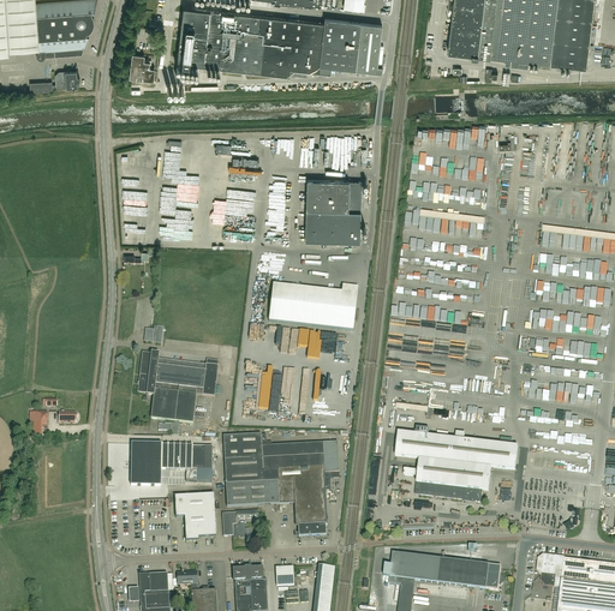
[(36,0),(40,48),(39,48),(37,51),(37,54),(40,57),(43,57),(46,54),(54,53),(54,54),(55,54),(55,53),(82,52),(85,35),(87,34),(88,34),(89,33),(90,31),(90,30),(91,29),(93,28),(93,27),(93,25),(93,24),(94,23),(93,22),(93,21),(93,19),(93,18),(91,17),(91,16),(90,15),(93,0),(36,0)]
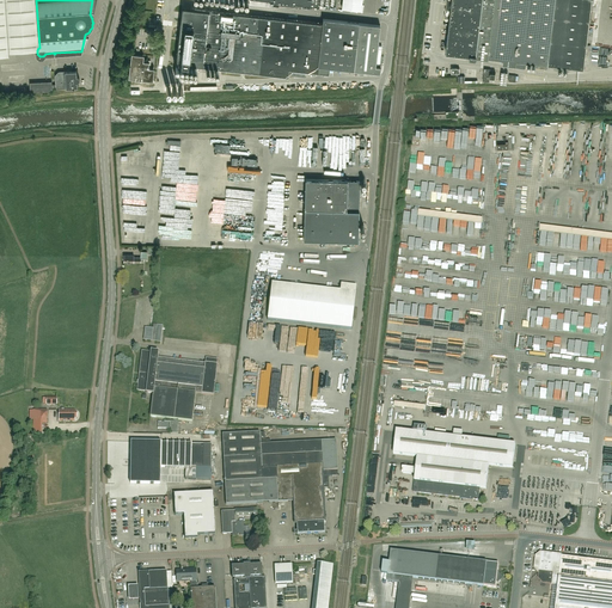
[(452,0),(446,49),(469,51),(469,54),(476,54),(476,53),(502,56),(502,60),(526,63),(526,59),(583,66),(591,0),(452,0)]
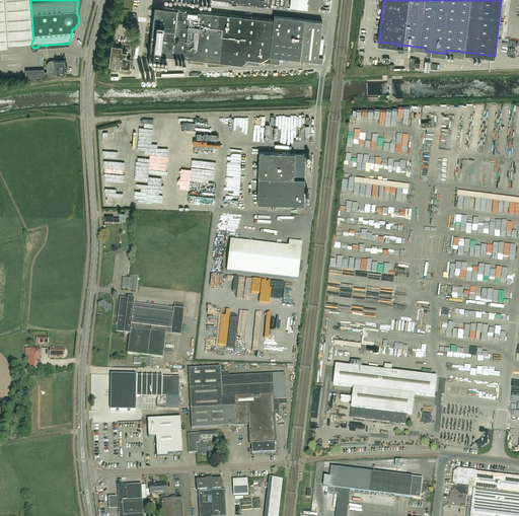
[(247,56),(246,60),(258,62),(260,57),(279,60),(280,54),(322,59),(322,53),(322,52),(318,52),(322,18),(274,12),(274,16),(154,3),(149,51),(244,62),(245,56),(247,56)]
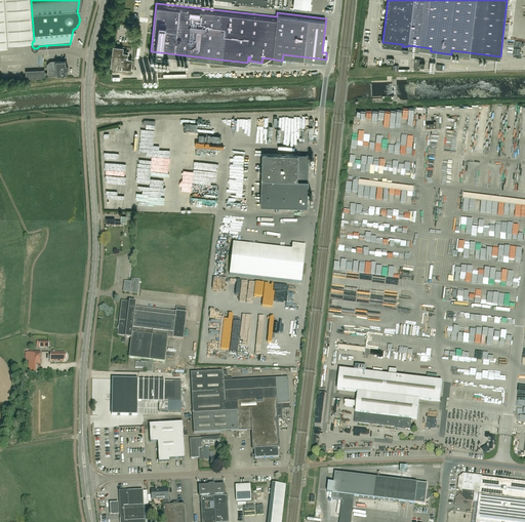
[(128,53),(129,49),(124,48),(124,49),(123,49),(123,44),(113,43),(111,64),(131,67),(132,55),(127,55),(127,53),(128,53)]
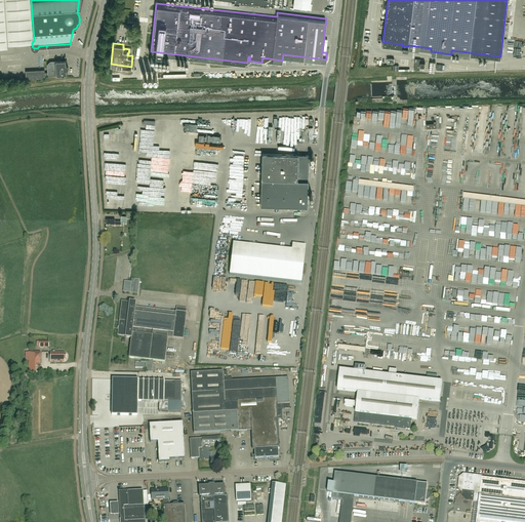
[(420,56),(415,56),(414,67),(419,68),(420,64),(425,65),(426,59),(420,59),(420,56)]
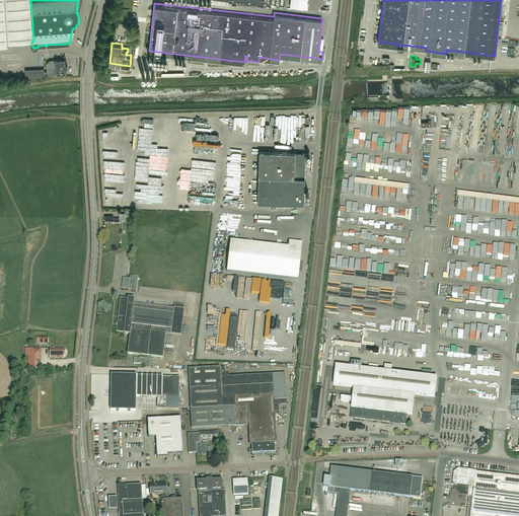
[(65,62),(65,57),(51,58),(49,61),(50,65),(48,65),(47,65),(48,72),(66,71),(65,67),(66,67),(67,66),(67,65),(68,65),(68,64),(67,63),(66,62),(65,62)]
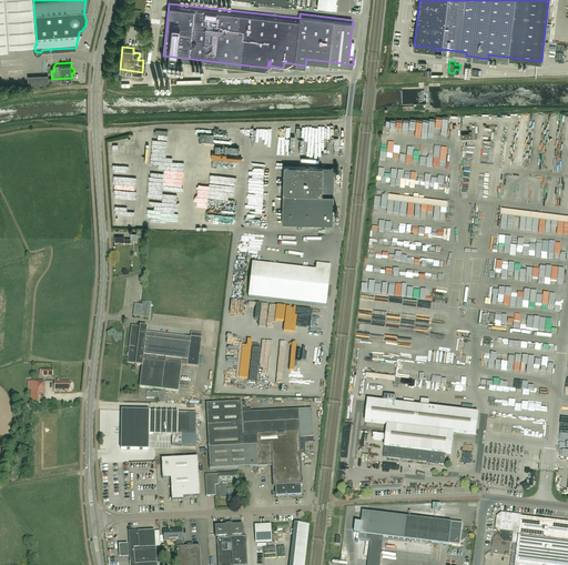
[(48,81),(48,72),(28,73),(28,82),(48,81)]
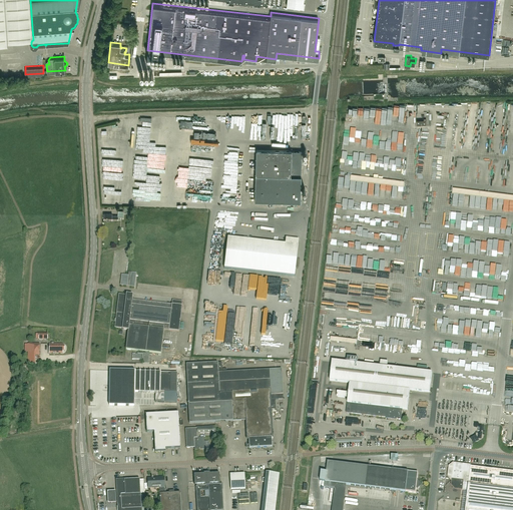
[(357,110),(357,112),(361,113),(362,108),(360,108),(360,109),(355,108),(355,105),(354,104),(353,110),(357,110)]
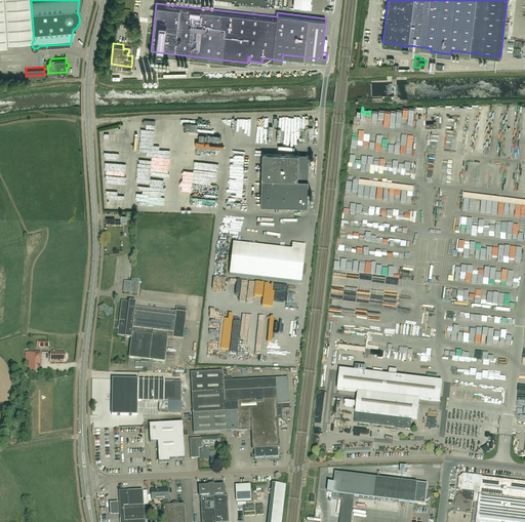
[(220,143),(201,142),(201,138),(196,138),(196,139),(186,139),(186,146),(219,148),(220,143)]
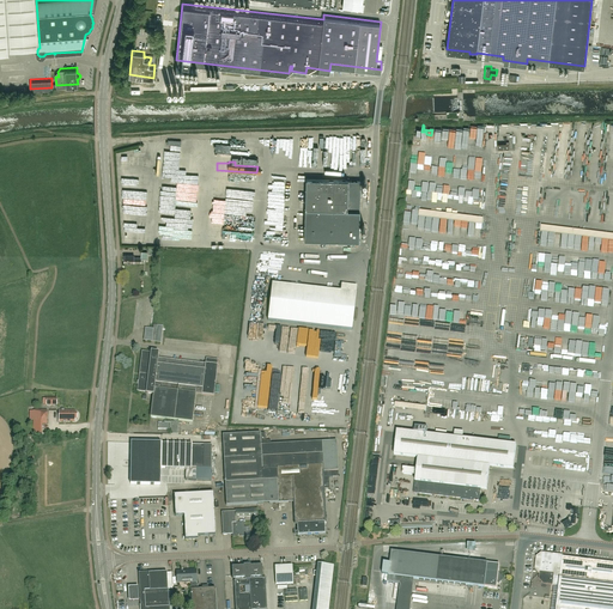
[(283,202),(284,174),(269,172),(269,184),(274,184),(274,189),(269,189),(269,201),(267,201),(266,208),(283,208),(283,202)]
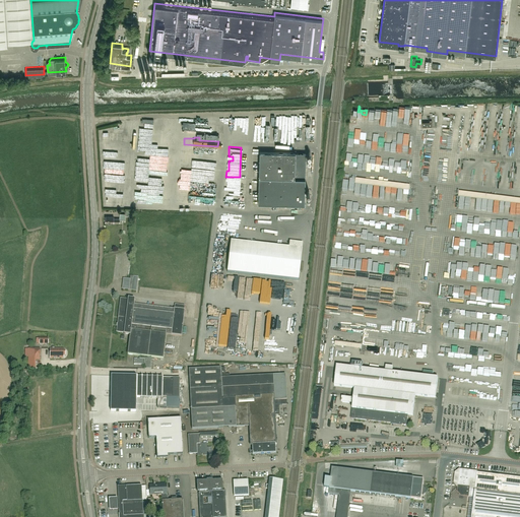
[(365,160),(367,160),(367,165),(376,165),(377,158),(372,158),(372,149),(366,148),(365,160)]
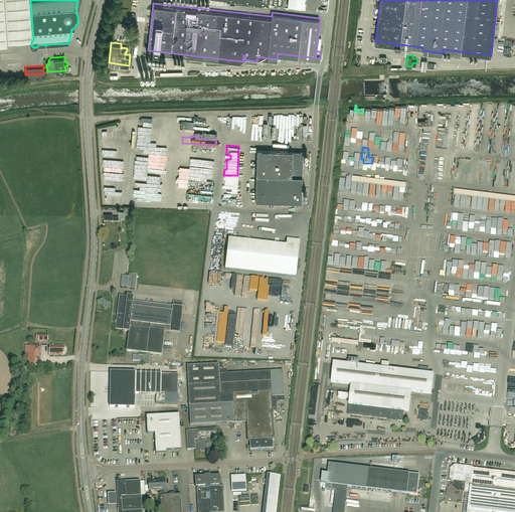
[(302,200),(303,149),(258,148),(255,198),(302,200)]
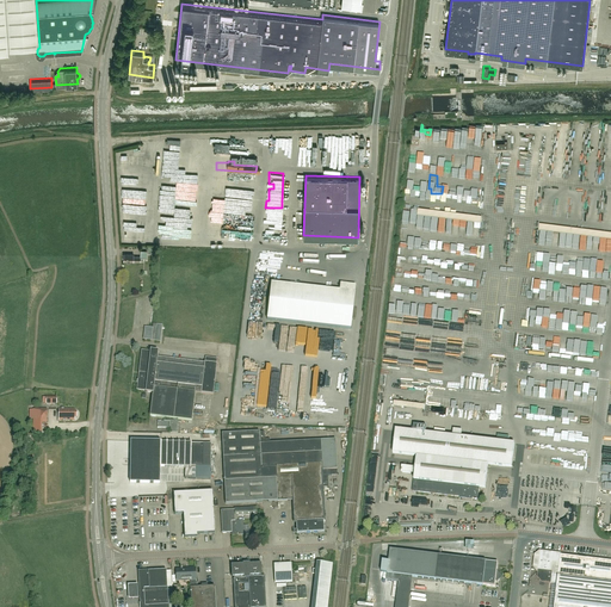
[(451,177),(450,192),(443,192),(443,194),(457,194),(457,196),(463,196),(463,198),(473,198),(473,193),(462,193),(463,180),(457,180),(457,177),(451,177)]
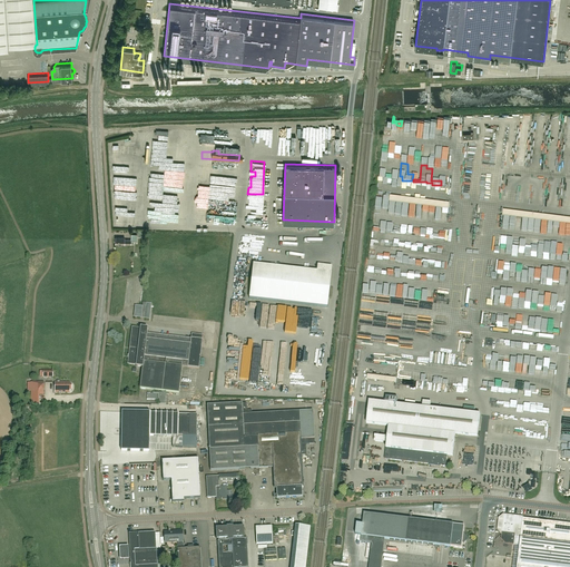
[(209,183),(208,193),(216,193),(216,197),(228,198),(228,194),(235,195),(235,187),(227,187),(228,183),(223,183),(223,187),(217,186),(217,183),(209,183)]
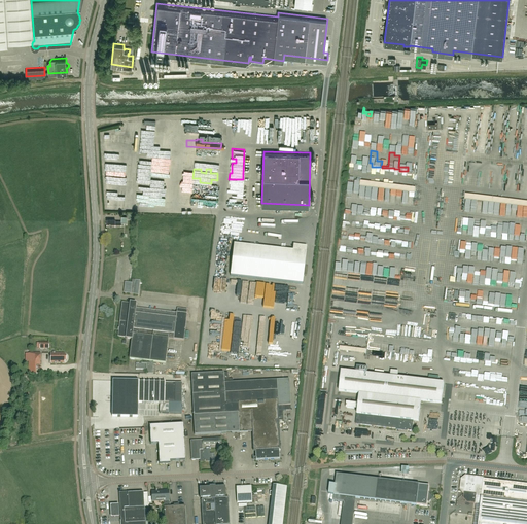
[(415,188),(416,183),(360,177),(359,182),(386,185),(391,186),(390,196),(395,196),(396,186),(415,188)]
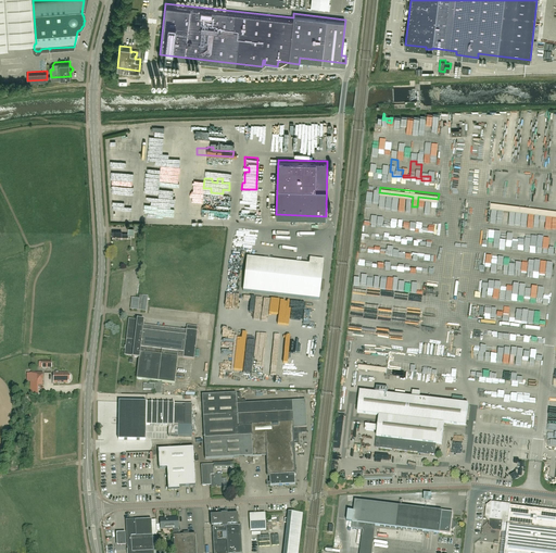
[(256,210),(257,206),(244,205),(244,211),(248,211),(247,217),(256,218),(257,212),(254,211),(254,209),(256,210)]
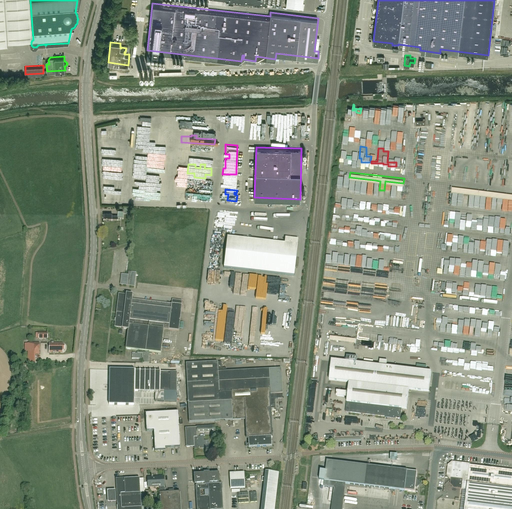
[(491,207),(497,207),(496,195),(488,195),(489,201),(485,201),(485,205),(491,205),(491,207)]
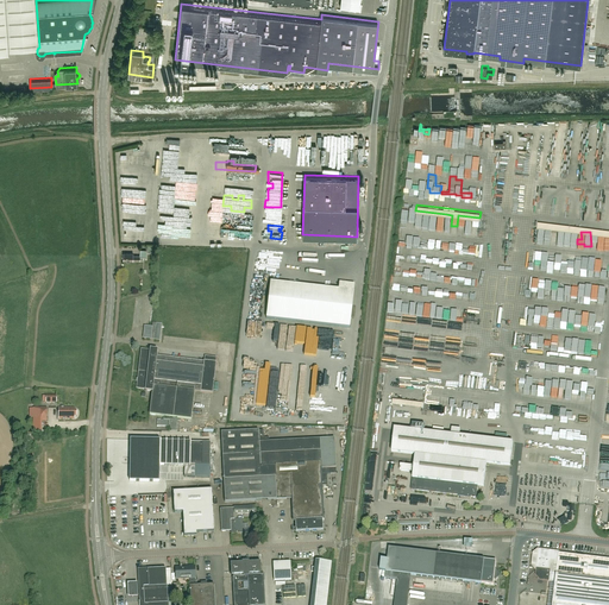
[(456,239),(456,249),(481,250),(481,246),(476,245),(476,246),(463,245),(464,239),(456,239)]
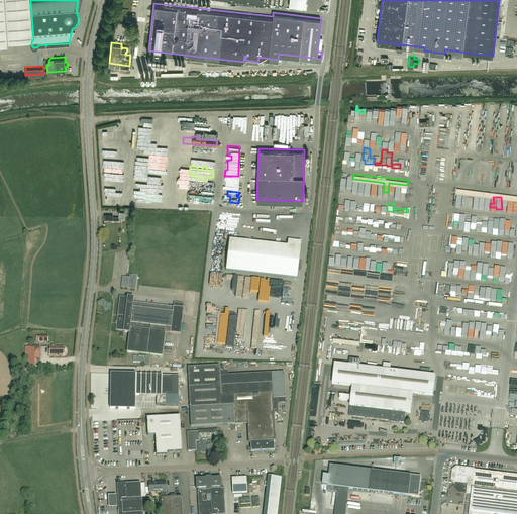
[(105,218),(119,218),(119,216),(124,216),(124,210),(119,210),(119,214),(113,214),(113,212),(105,212),(105,218)]
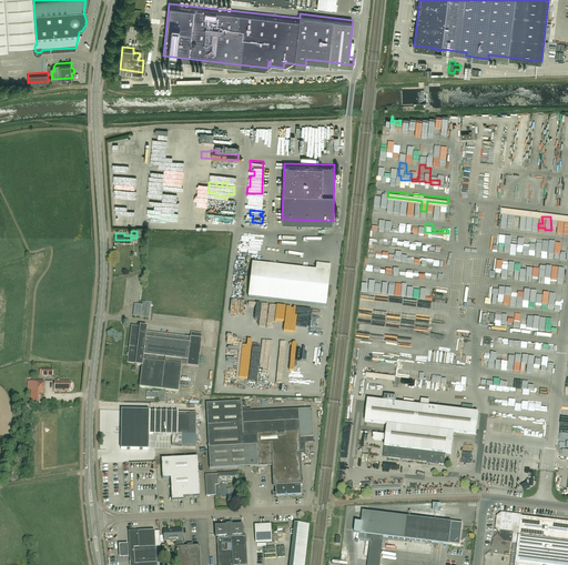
[(560,253),(561,239),(549,238),(549,240),(543,239),(543,242),(536,241),(534,254),(543,254),(543,252),(548,252),(548,251),(556,252),(555,253),(560,253)]
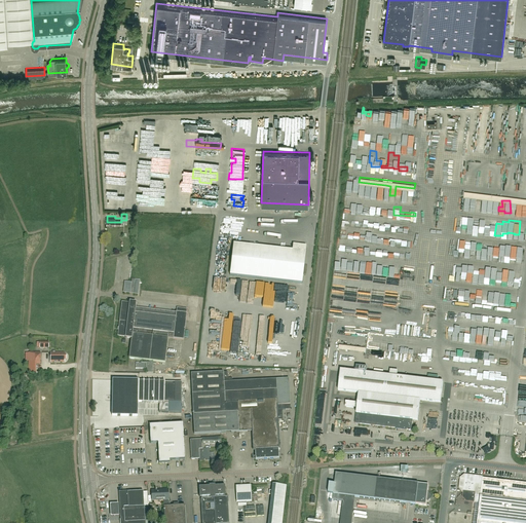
[(482,247),(482,239),(476,239),(476,258),(481,258),(481,257),(486,257),(487,247),(482,247)]
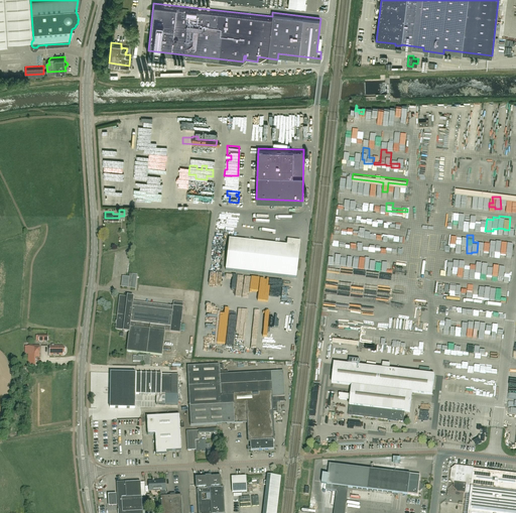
[(287,243),(229,236),(226,267),(296,275),(300,238),(287,237),(287,243)]
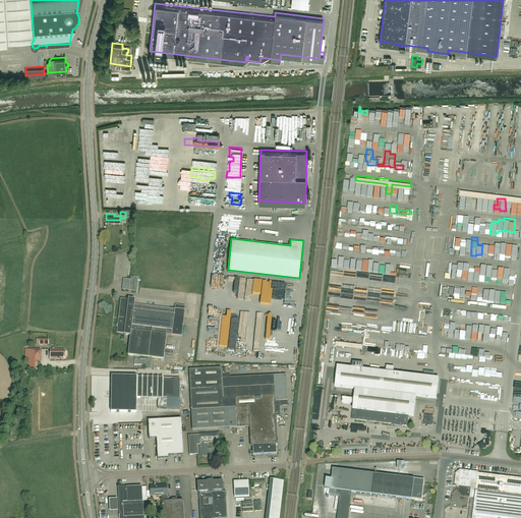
[(454,250),(466,250),(466,239),(461,239),(461,241),(454,241),(454,250)]
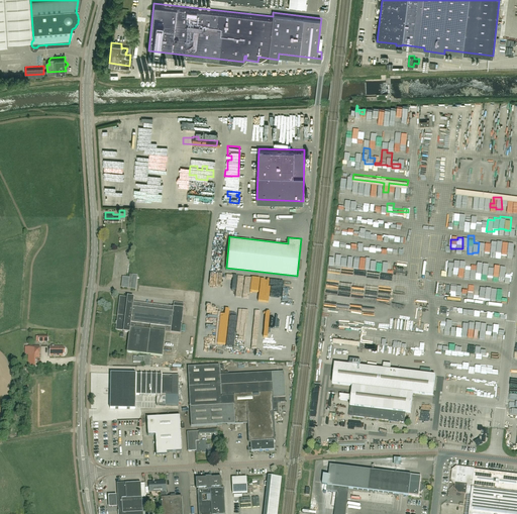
[(502,253),(508,254),(508,247),(514,248),(514,242),(508,242),(508,241),(503,240),(502,247),(497,247),(497,250),(492,250),(491,252),(502,253)]
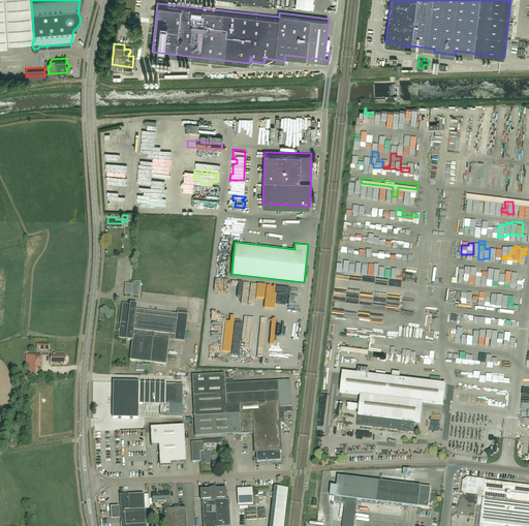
[(355,272),(356,261),(339,260),(339,261),(345,263),(344,273),(349,273),(349,271),(355,272)]
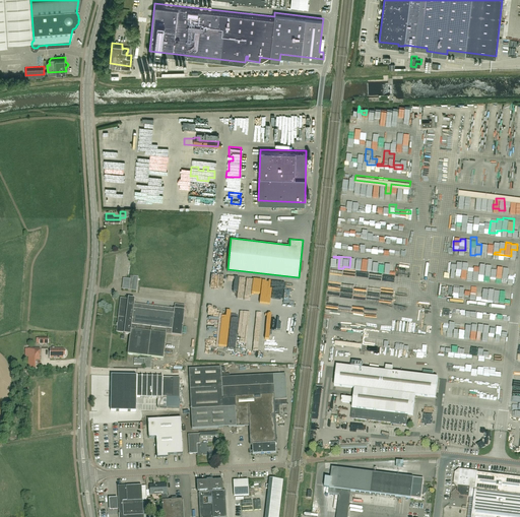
[(364,262),(369,263),(369,266),(374,267),(375,256),(370,256),(370,257),(364,256),(364,262)]
